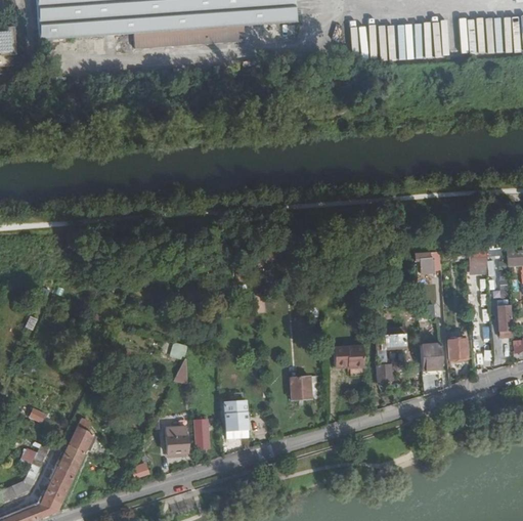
[(135,48),(245,40),(244,26),(296,22),(293,0),(36,0),(40,39),(134,33),(135,48)]
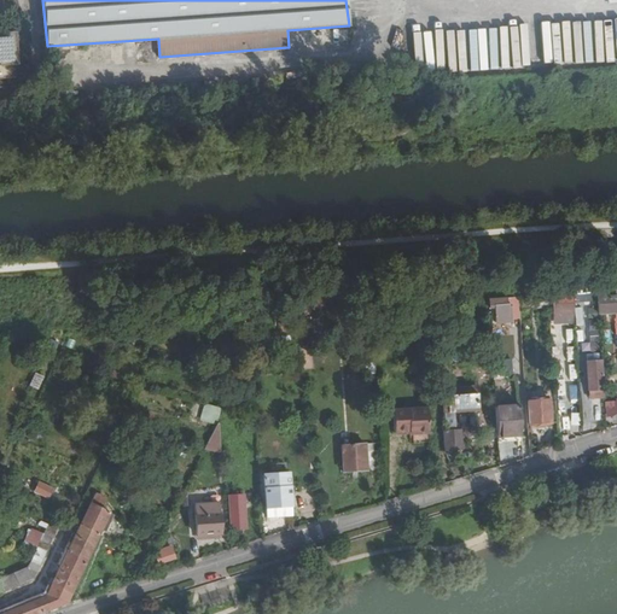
[(13,27),(0,28),(0,82),(17,82),(13,27)]
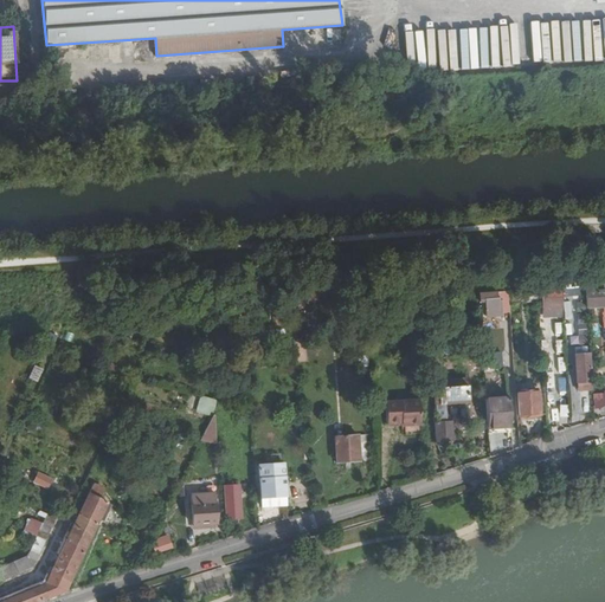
[(562,304),(561,285),(542,286),(544,305),(562,304)]
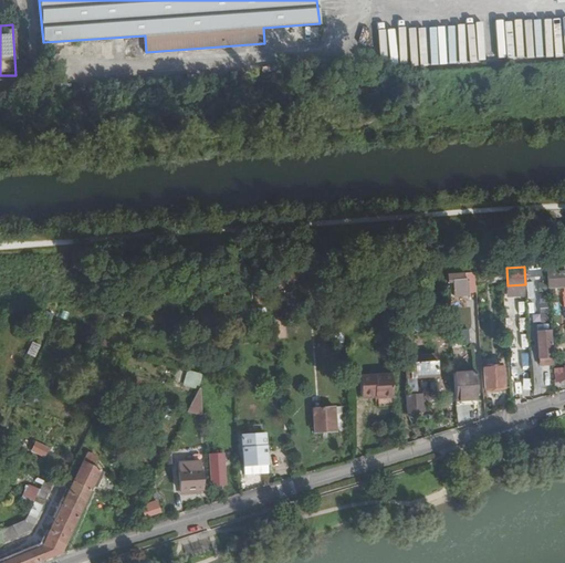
[(557,268),(548,268),(548,284),(564,283),(564,269),(558,270),(557,268)]
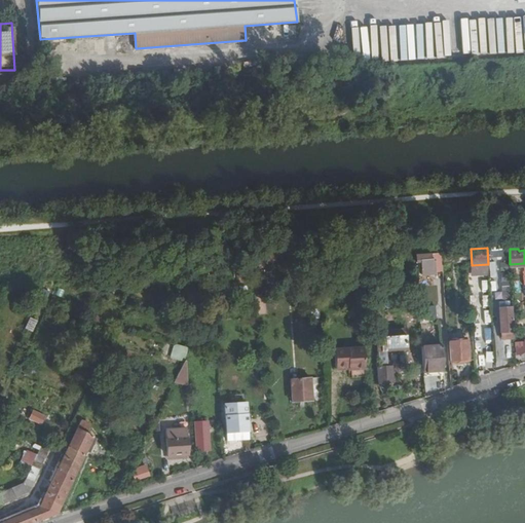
[(433,265),(433,257),(421,258),(421,266),(433,265)]
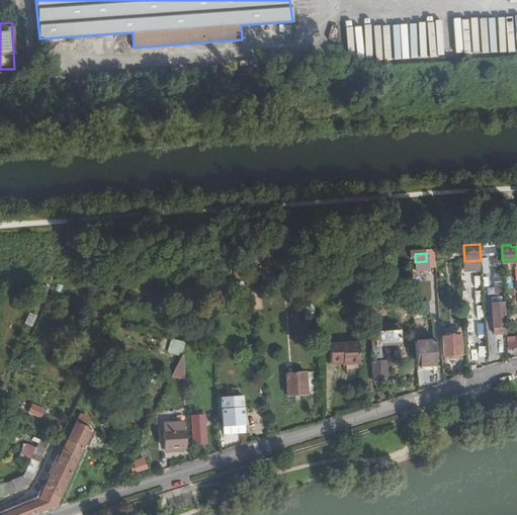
[(319,285),(318,274),(307,274),(308,286),(319,285)]
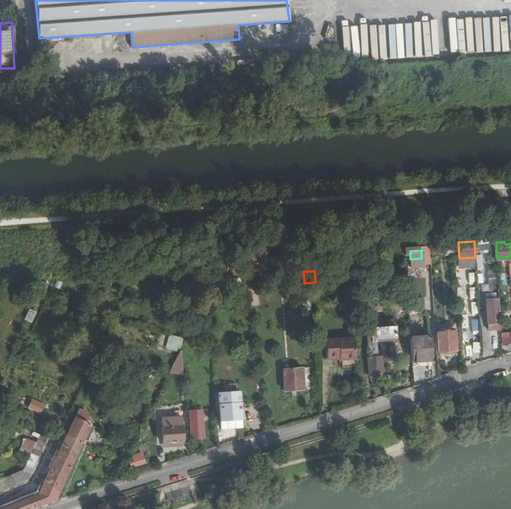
[(495,321),(493,297),(483,297),(484,317),(487,317),(487,322),(495,321)]
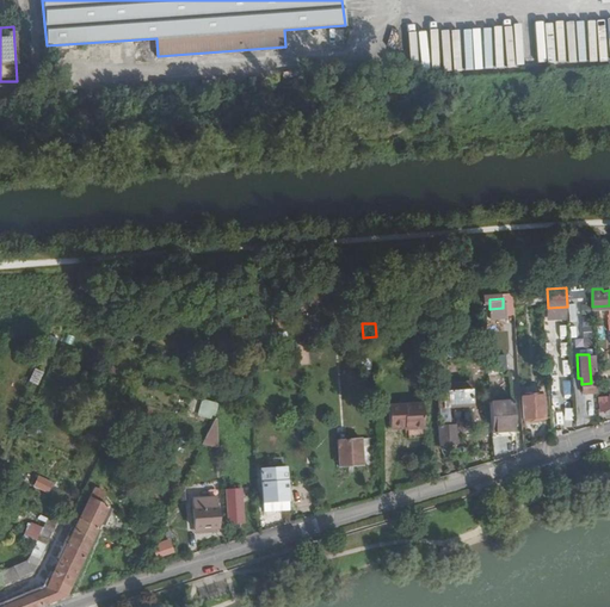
[(37,381),(42,369),(34,365),(29,377),(37,381)]
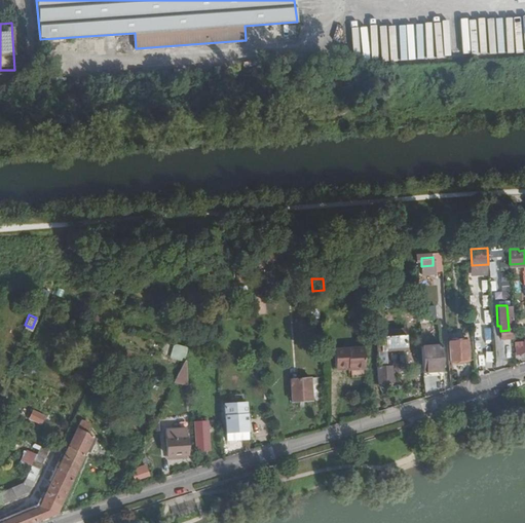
[(422,359),(443,358),(442,331),(421,333),(422,359)]
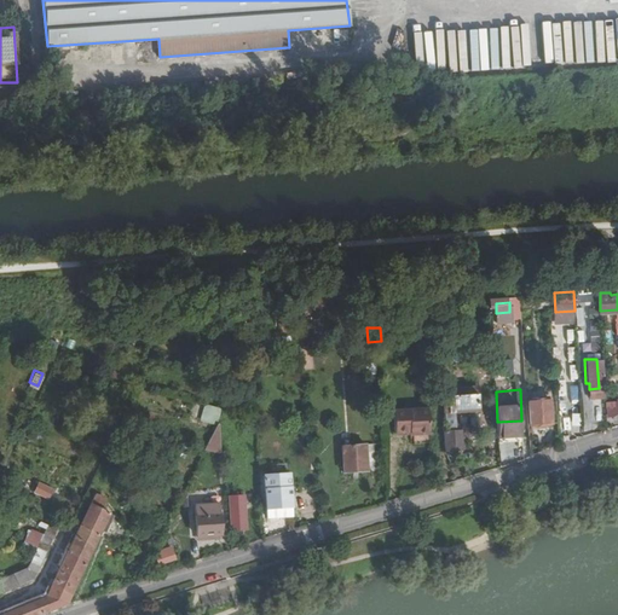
[(479,393),(458,394),(444,394),(446,429),(444,430),(446,448),(462,447),(460,428),(457,429),(456,411),(480,410),(479,393)]
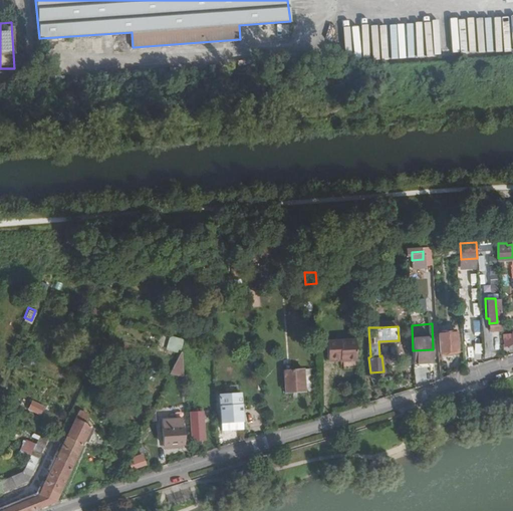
[(512,328),(500,333),(503,344),(512,340),(512,328)]
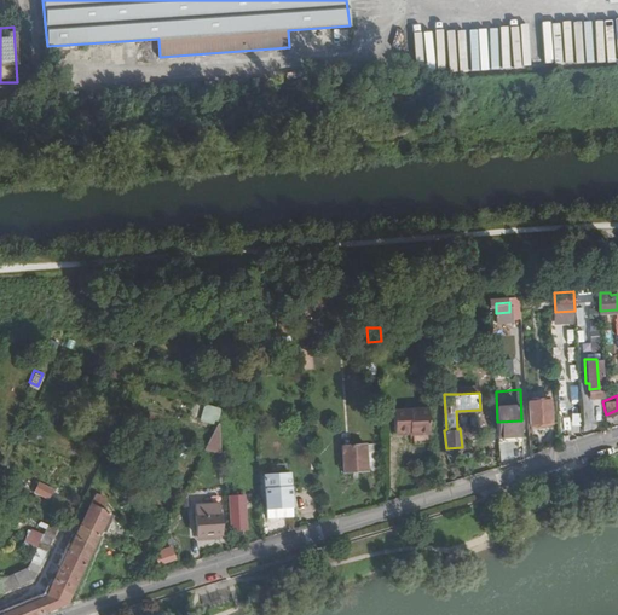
[(530,422),(554,421),(553,401),(549,401),(548,398),(529,399),(530,422)]
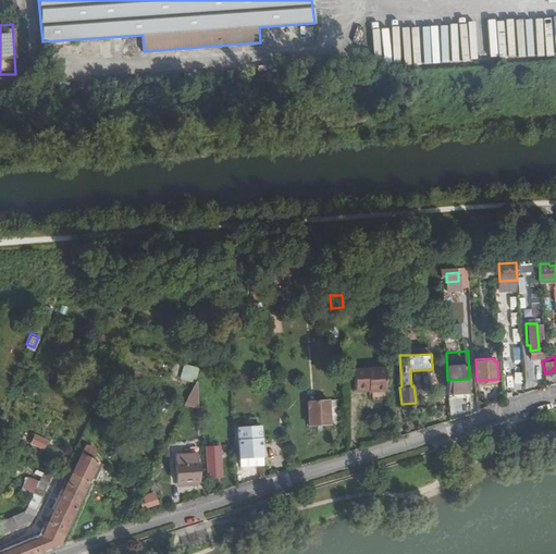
[(355,367),(357,390),(370,390),(371,395),(385,395),(383,366),(355,367)]
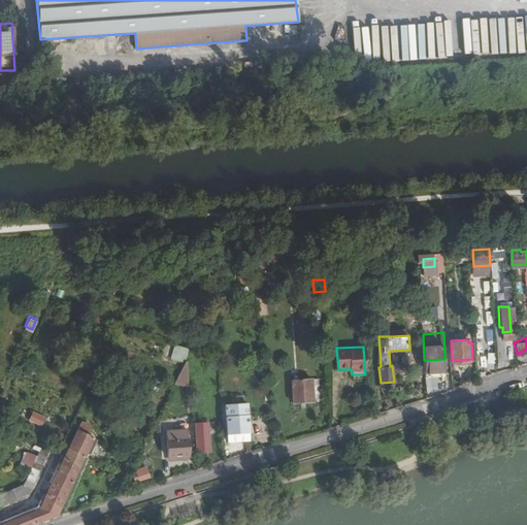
[(293,401),(314,399),(311,376),(292,379),(293,401)]
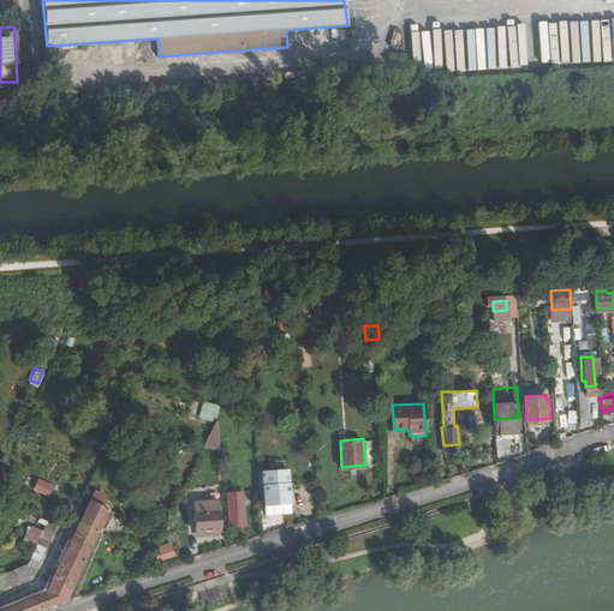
[(263,481),(263,514),(285,514),(285,481),(263,481)]
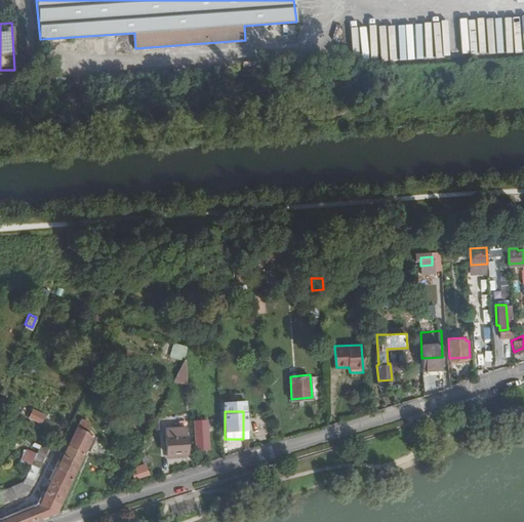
[(193,420),(197,446),(209,444),(204,418),(193,420)]
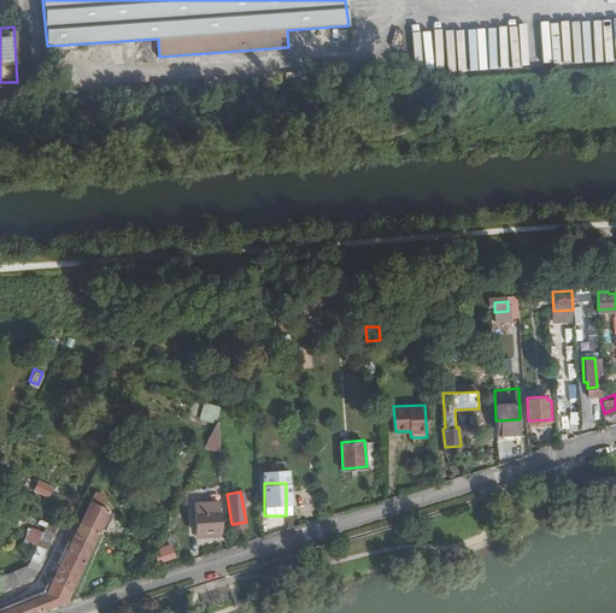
[(25,595),(0,605),(0,612),(17,612),(30,608),(58,597),(100,508),(83,500),(40,589),(25,595)]
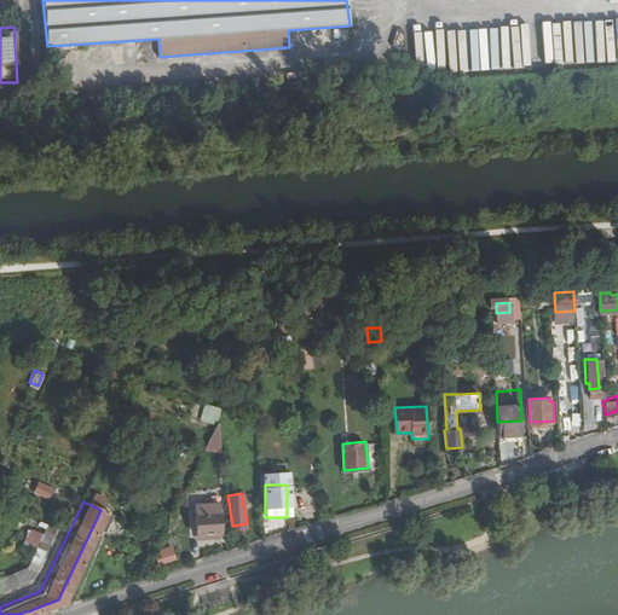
[(197,532),(220,531),(220,511),(213,511),(212,502),(196,503),(197,532)]
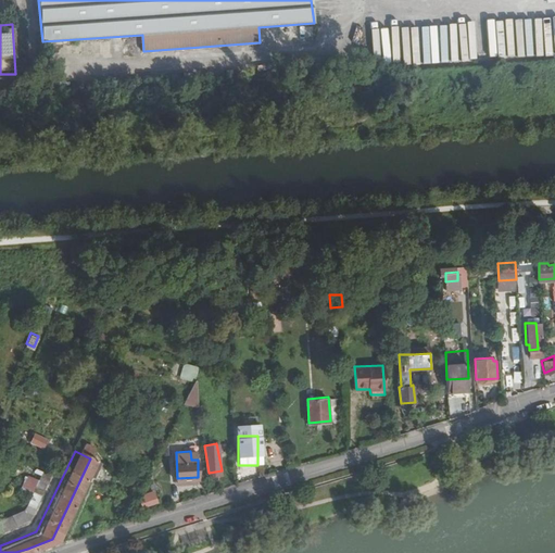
[(19,508),(0,516),(0,531),(29,519),(52,473),(38,467),(19,508)]
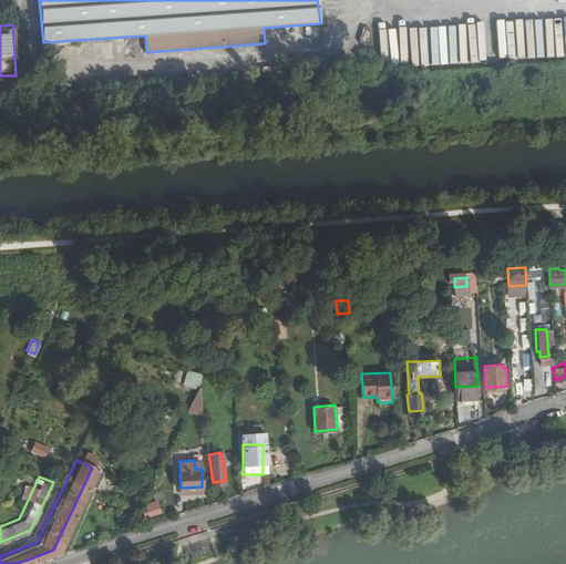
[(163,508),(161,501),(144,508),(147,514),(163,508)]
